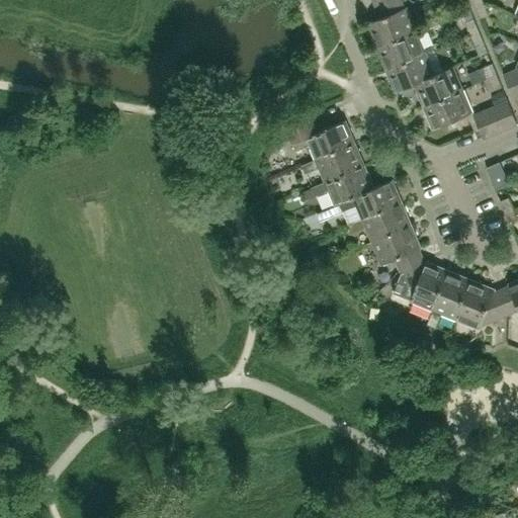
[(403,7),(400,0),(392,0),(376,6),(380,17),(366,22),(376,46),(416,29),(406,6),(403,7)]
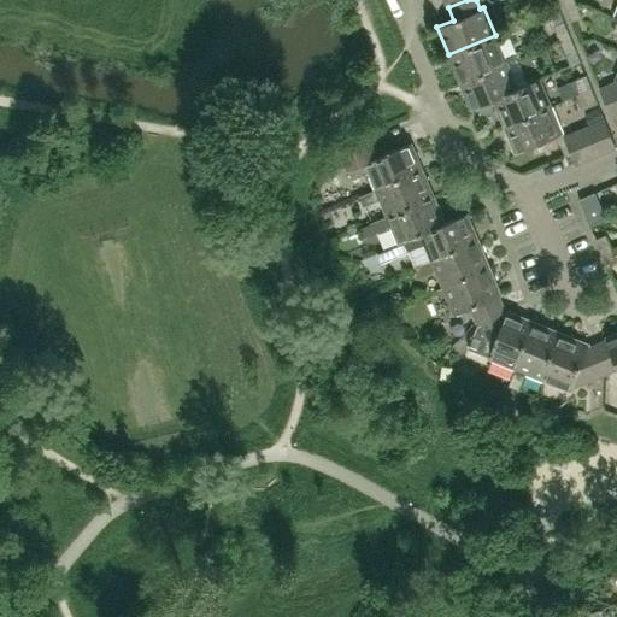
[(582,18),(577,7),(576,4),(566,9),(573,23),(582,18)]
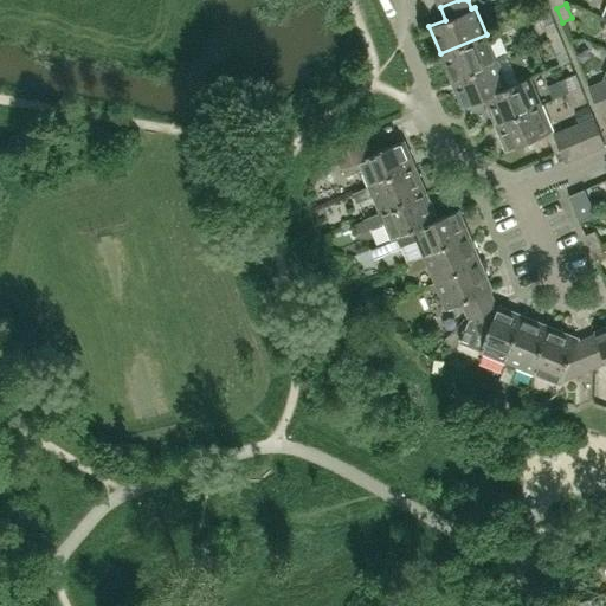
[(559,36),(554,21),(543,26),(549,39),(559,36)]
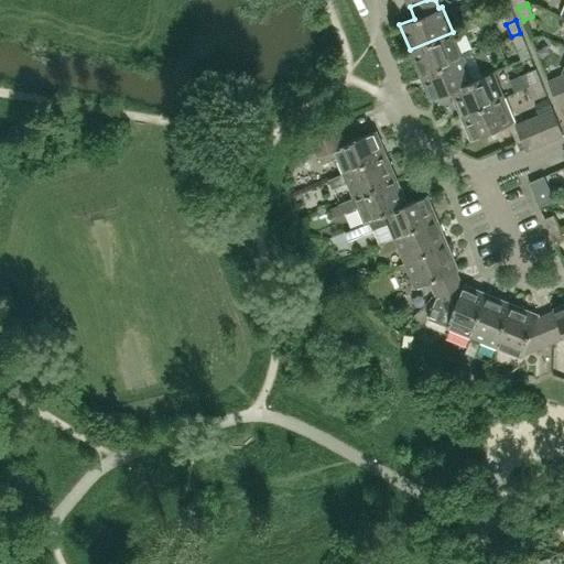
[(463,56),(453,32),(410,50),(420,74),(463,56)]
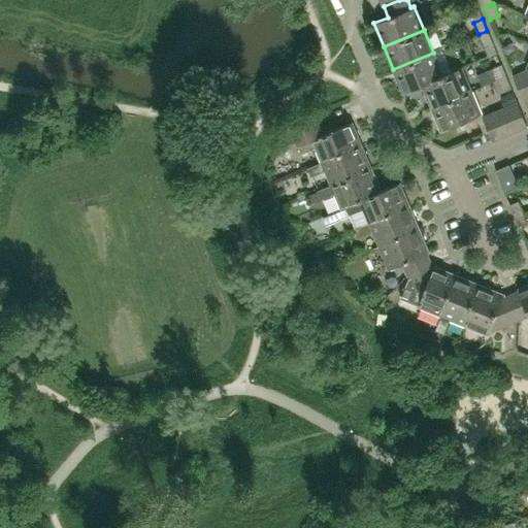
[(492,42),(487,31),(479,34),(484,46),(492,42)]
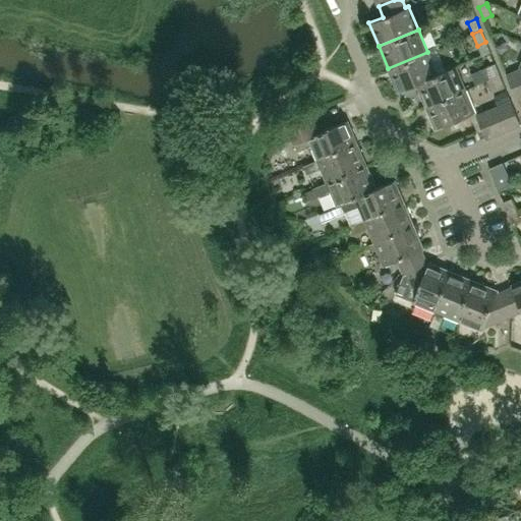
[(437,73),(427,52),(388,68),(398,92),(416,83),(415,83),(455,66),(437,73)]
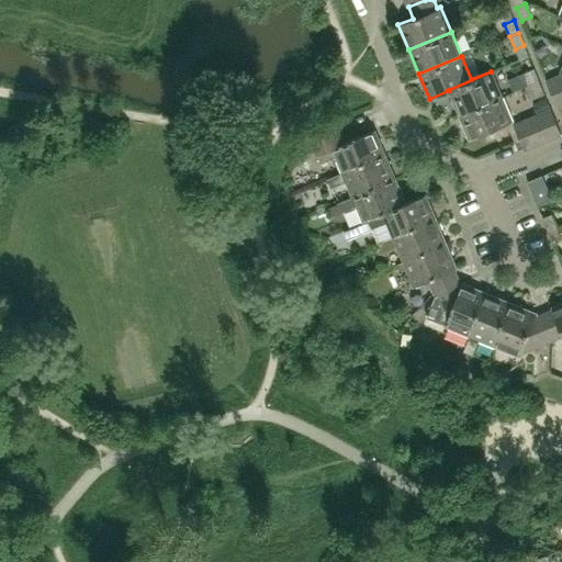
[(539,81),(534,68),(525,72),(530,85),(539,81)]
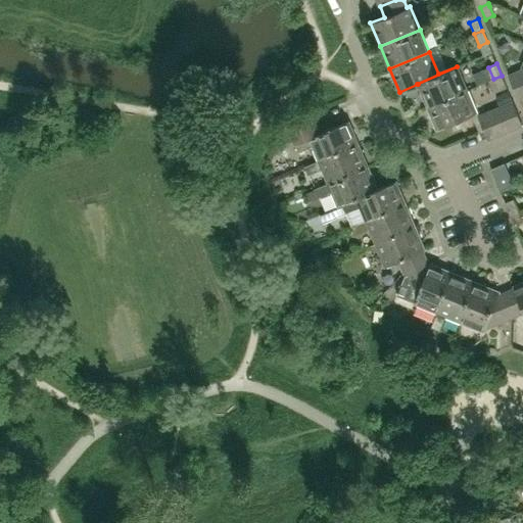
[(467,89),(457,66),(417,84),(418,84),(427,106),(467,89)]
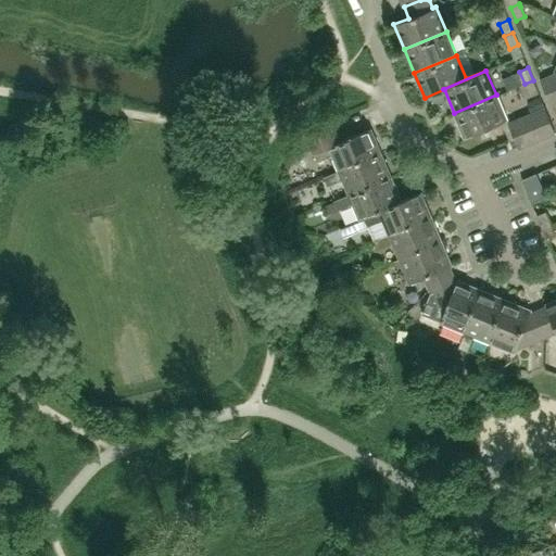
[(555,102),(555,83),(553,76),(541,80),(551,104),(555,102)]
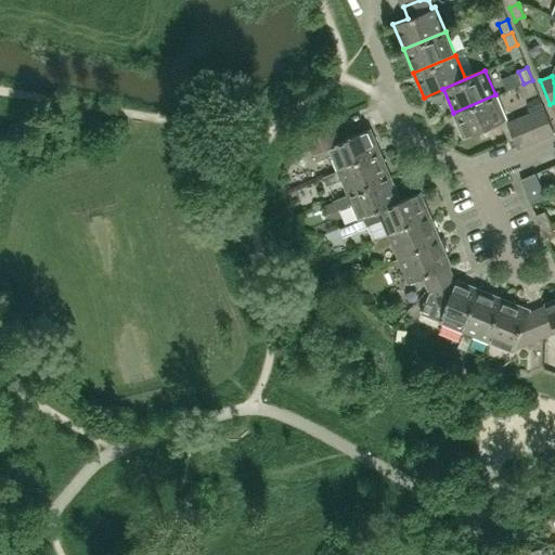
[(538,93),(532,80),(524,84),(528,97),(538,93)]
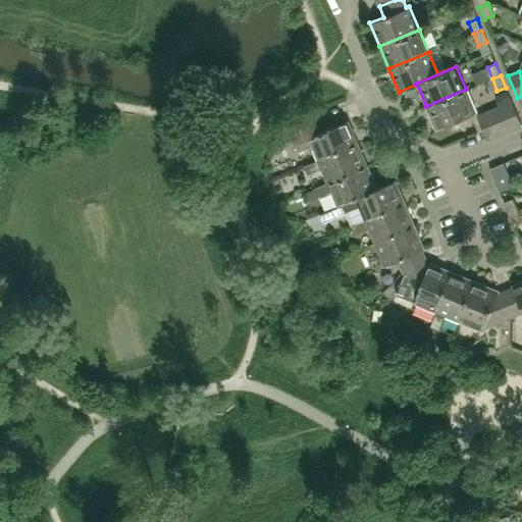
[(475,112),(466,89),(426,106),(435,129),(475,112)]
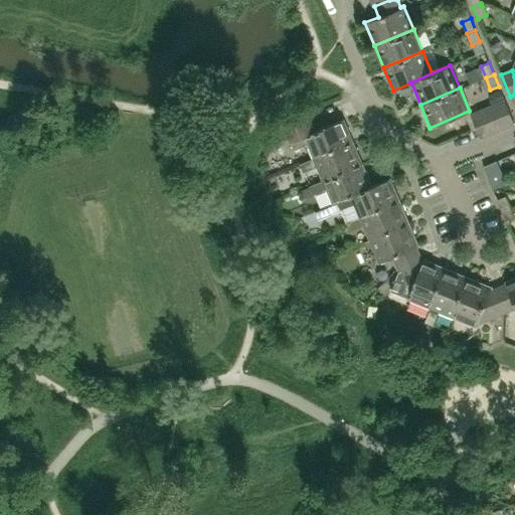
[(501,90),(488,94),(491,103),(504,99),(501,90)]
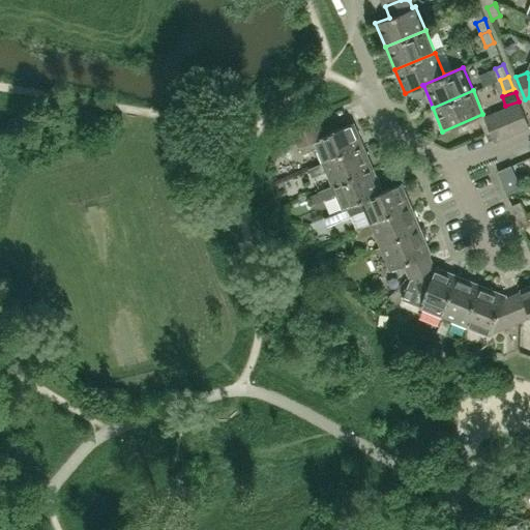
[(529,126),(525,117),(520,104),(507,109),(517,131),(529,126)]
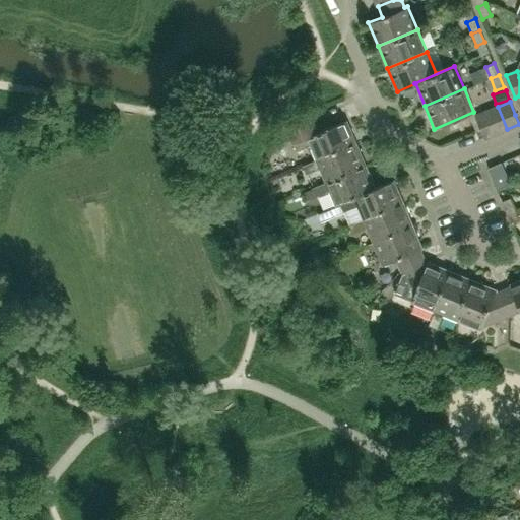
[(507,129),(498,107),(486,112),(496,134),(507,129)]
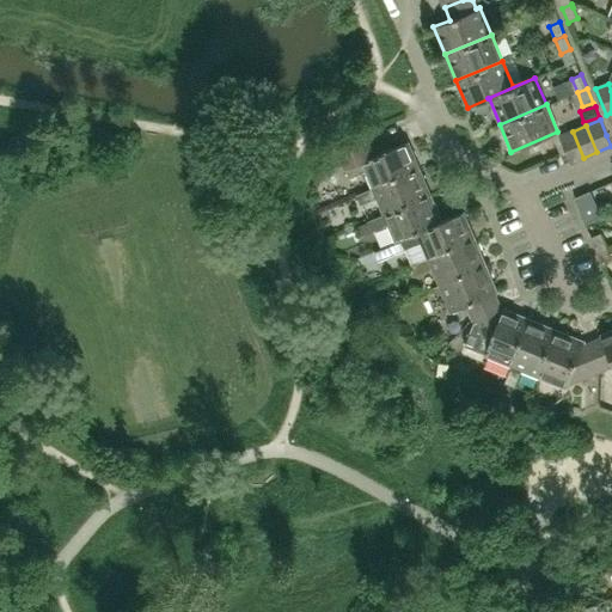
[(583,158),(573,132),(560,138),(570,163),(583,158)]
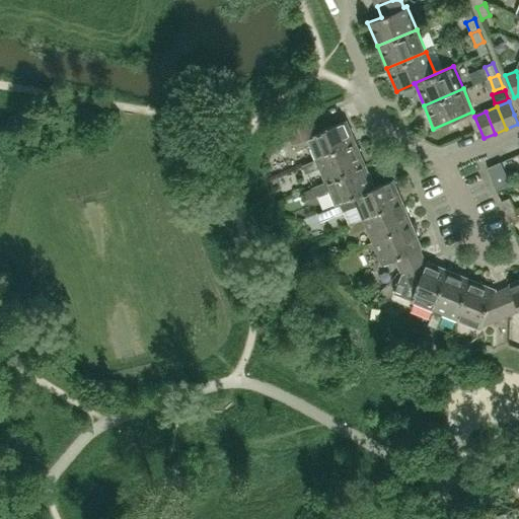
[(357,143),(347,121),(317,133),(312,121),(287,131),(292,143),(293,143),(297,151),(310,145),(316,159),(357,143)]
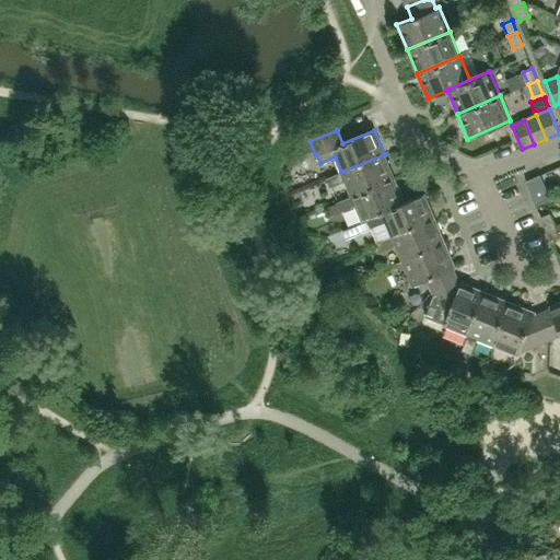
[(395,178),(385,154),(341,172),(326,178),(330,187),(345,181),(351,196),(351,197),(395,178)]
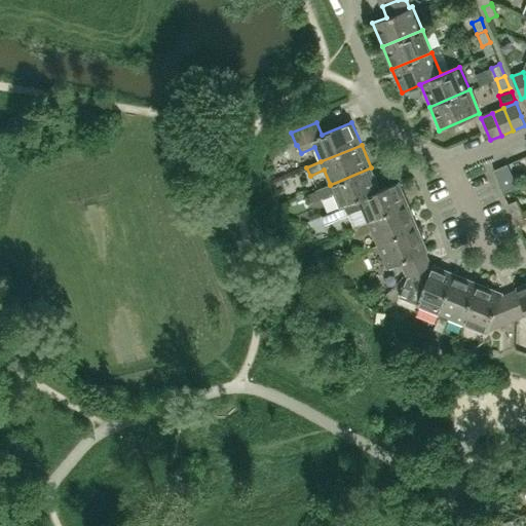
[(508,164),(502,166),(493,171),(503,192),(517,187),(508,164)]
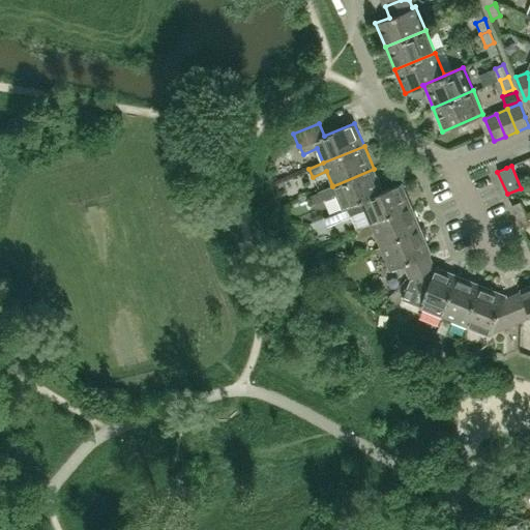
[(342,209),(347,207),(402,184),(402,183),(382,192),(374,169),(332,186),(332,185),(318,192),(322,200),(335,194),(342,209)]
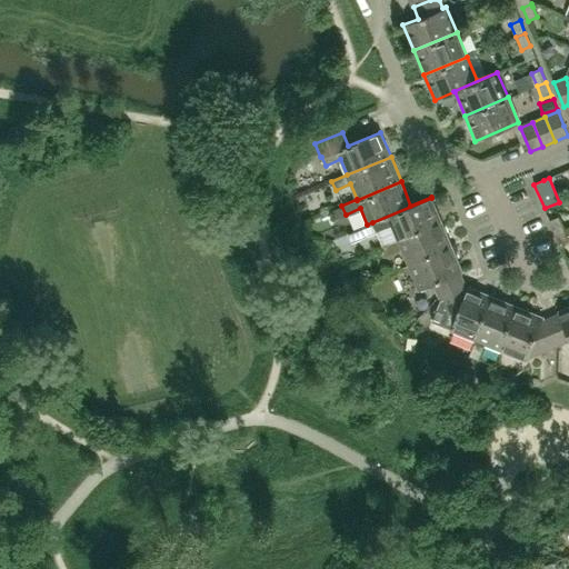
[(431,198),(372,222),(377,231),(392,225),(398,239),(398,240),(441,222),(431,198)]
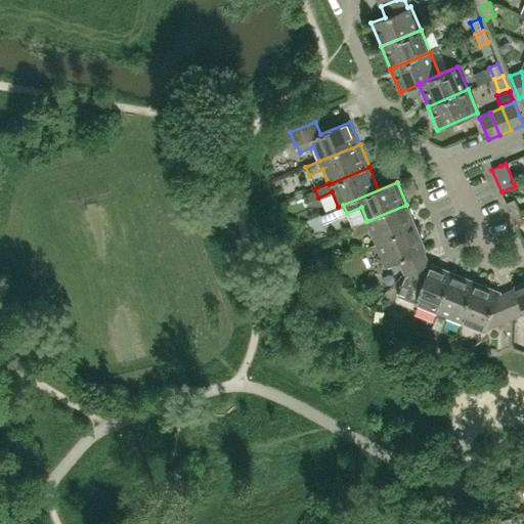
[(314,189),(305,192),(308,202),(318,198),(314,189)]
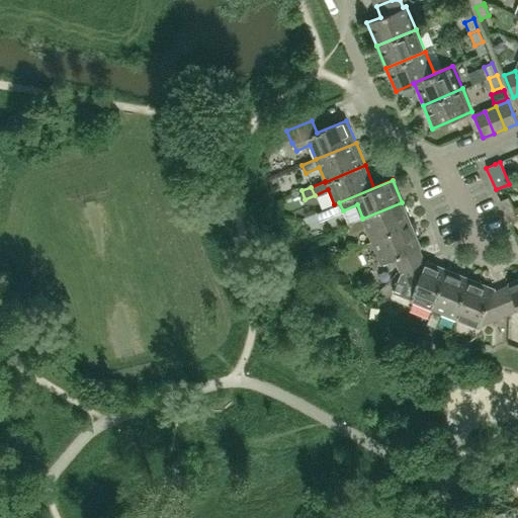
[(281,203),(288,213),(303,205),(296,194),(281,203)]
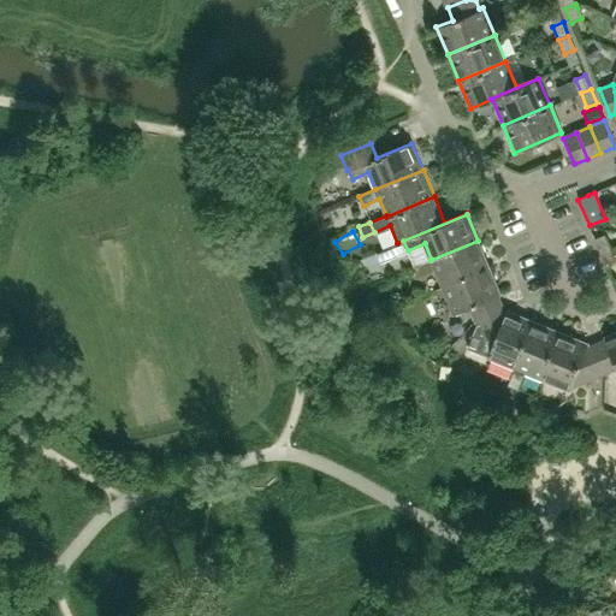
[(611,248),(605,235),(596,238),(602,253),(611,248)]
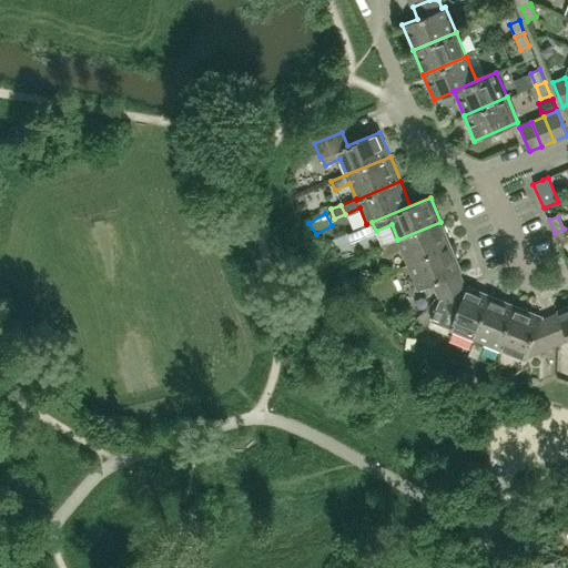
[(450,246),(440,222),(397,240),(397,239),(382,245),(386,255),(402,249),(408,264),(450,246)]
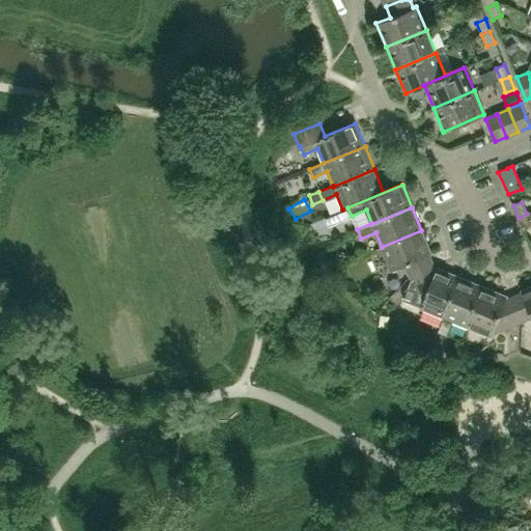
[(530,226),(530,224),(527,214),(519,218),(524,229),(530,226)]
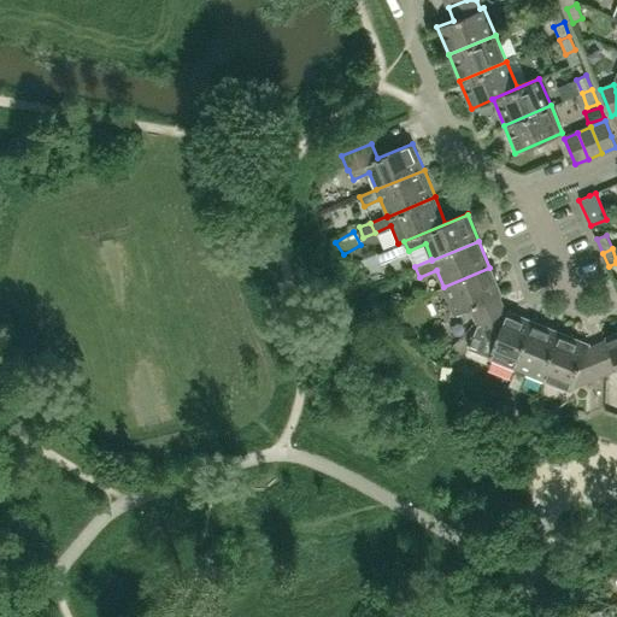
[(501,294),(489,268),(444,287),(454,313),(470,307),(476,319),(503,309),(498,297),(501,294)]
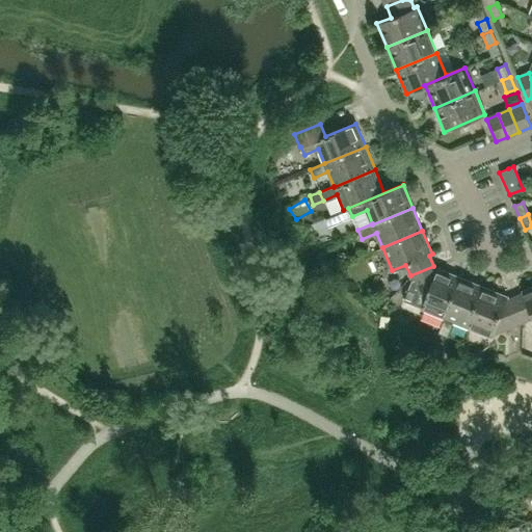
[(446,318),(462,277),(439,267),(437,270),(434,269),(433,266),(410,275),(418,293),(426,297),(422,308),(445,318),(446,318)]
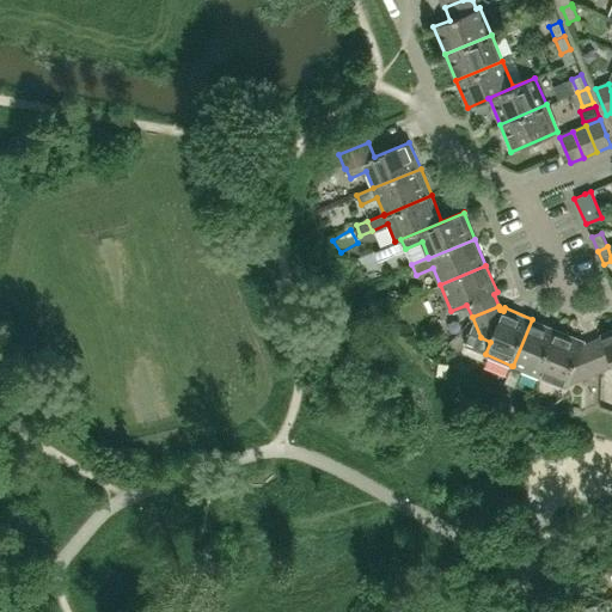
[(539,377),(558,330),(532,319),(513,366),(512,366),(506,381),(515,385),(521,369),(539,377)]
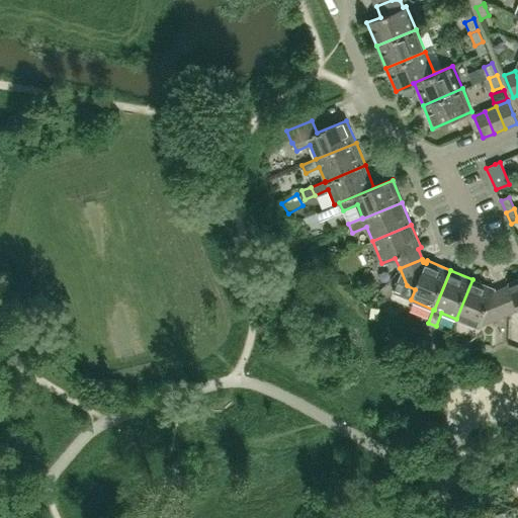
[(509,313),(500,290),(496,291),(495,291),(496,288),(472,279),(456,319),(479,328),(484,317),(491,320),(509,313)]
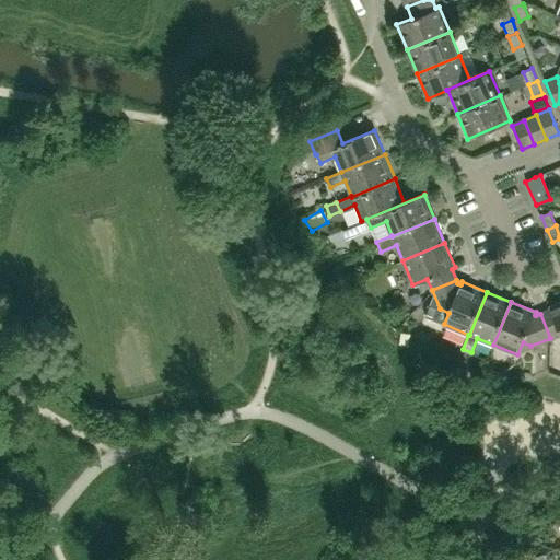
[(559,302),(550,306),(551,310),(540,314),(550,338),(559,334),(559,302)]
